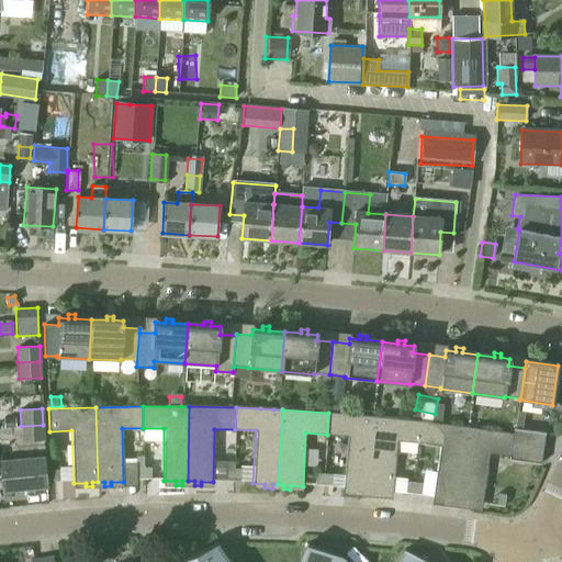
[(328,413),(327,435),(348,436),(343,489),(355,490),(355,494),(361,495),(361,491),(368,492),(375,417),(328,413)]
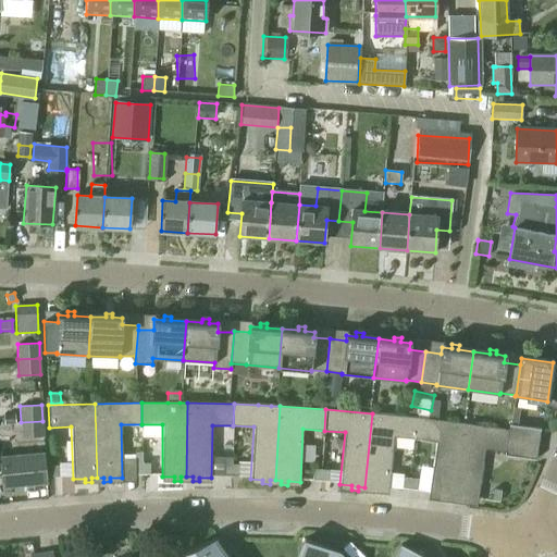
[(418,418),(372,413),(364,487),(370,487),(370,492),(376,492),(376,489),(388,490),(395,437),(416,440),(418,418)]
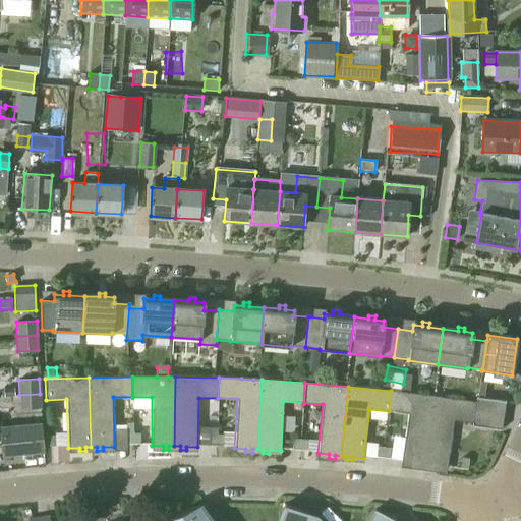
[(4,388),(4,396),(13,396),(13,388),(4,388)]
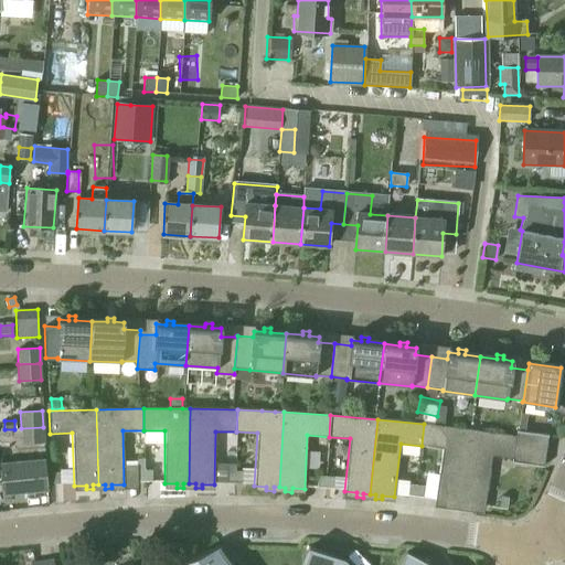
[(424,424),(422,446),(441,449),(435,501),(447,503),(446,507),(454,508),(454,504),(459,504),(470,430),(424,424)]
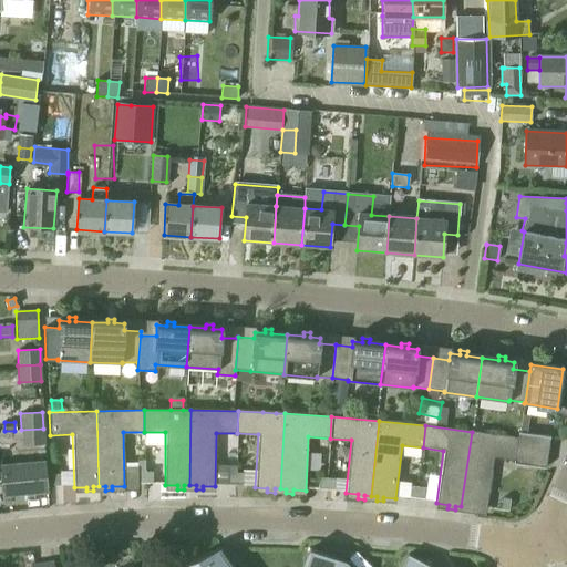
[(43,429),(21,430),(22,445),(44,444),(43,429)]
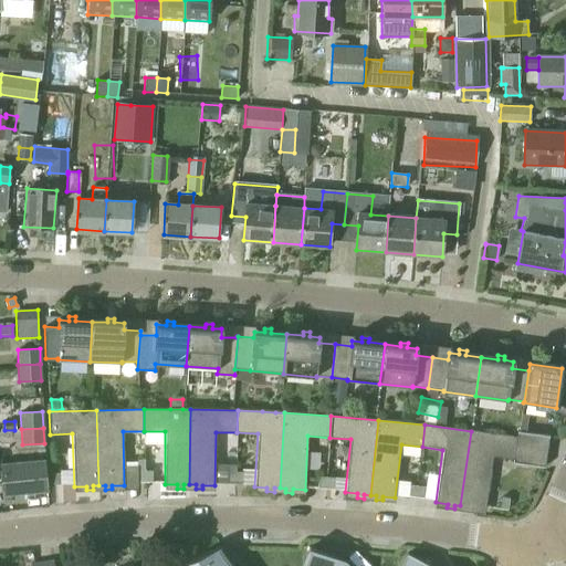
[(517,448),(520,432),(517,432),(516,438),(471,431),(460,505),(465,506),(465,511),(472,512),(473,507),(485,510),(493,457),(513,460),(513,463),(544,468),(547,452),(517,448)]
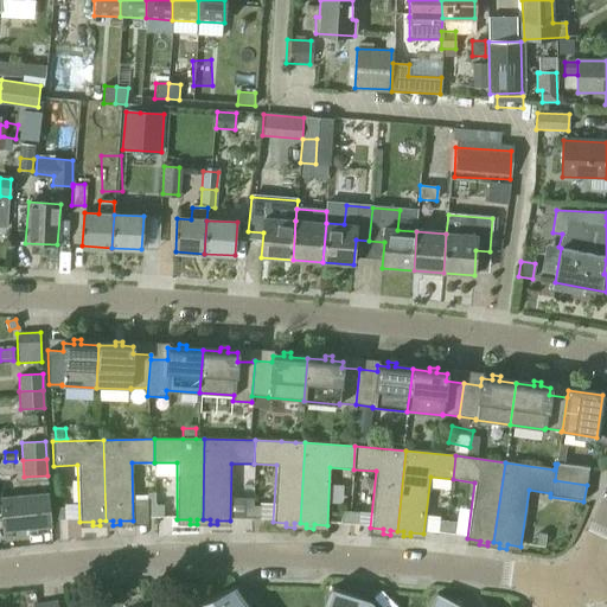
[(555,480),(587,485),(589,468),(557,464),(555,480)]
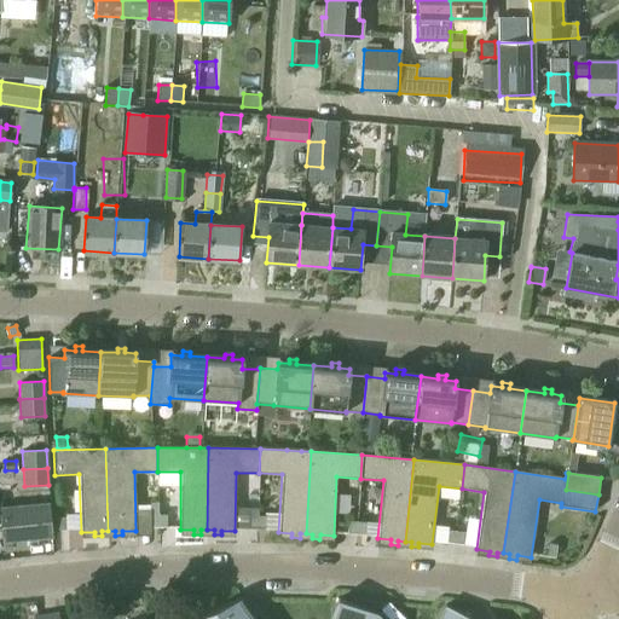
[(24,503),(42,503),(42,486),(23,487),(24,503)]
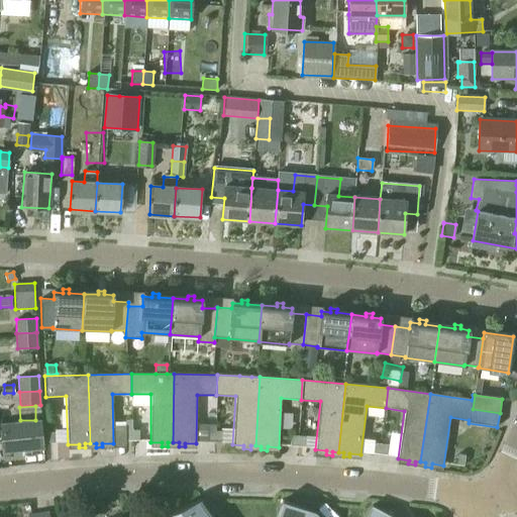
[(123,440),(131,440),(131,429),(131,419),(123,420),(123,440)]
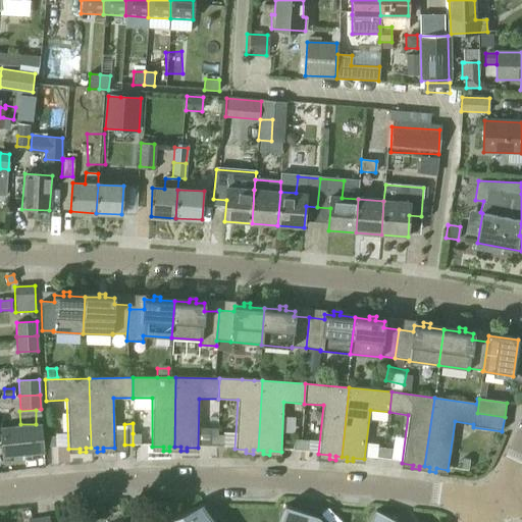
[(0,428),(3,457),(44,453),(41,424),(0,428)]
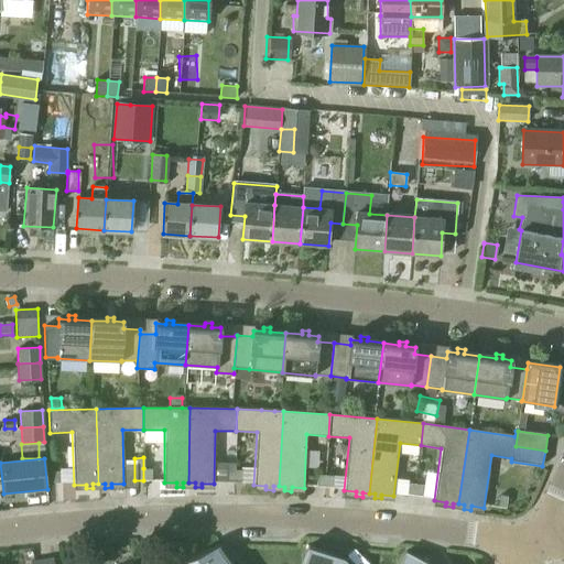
[(51,473),(52,485),(61,484),(60,472),(51,473)]
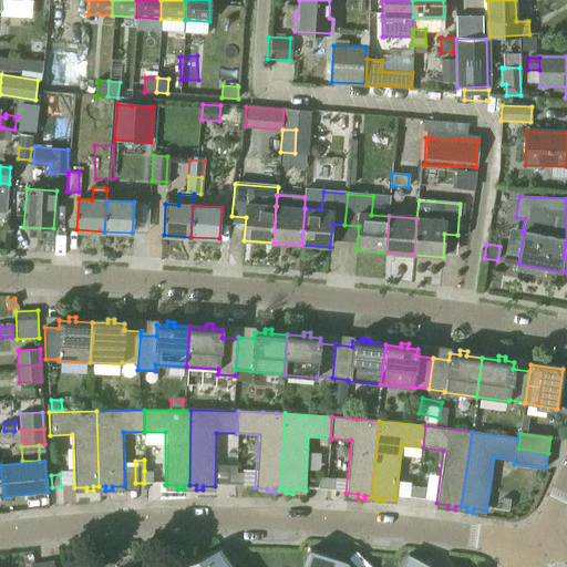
[(409,497),(416,497),(418,486),(410,485),(409,497)]
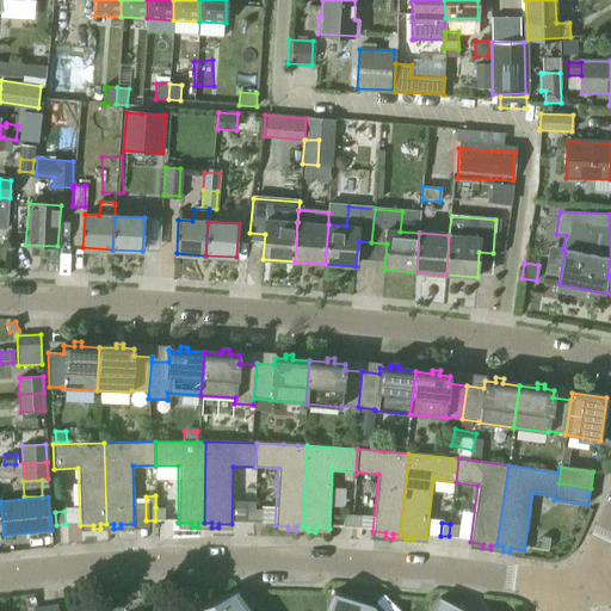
[(450,524),(449,536),(457,537),(458,525),(450,524)]
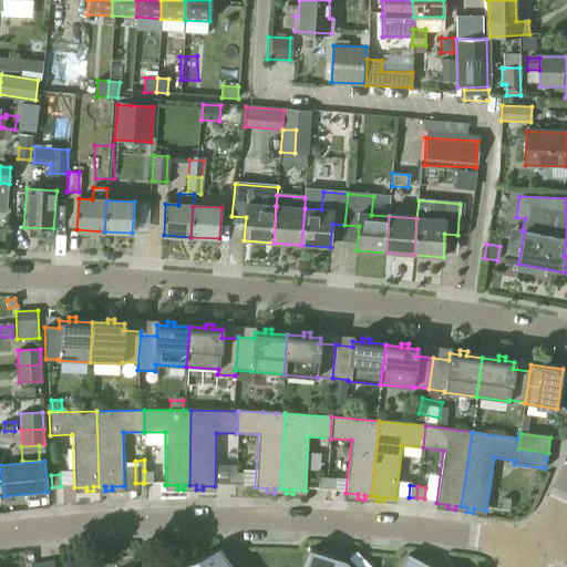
[(500,508),(507,509),(509,498),(502,497),(500,508)]
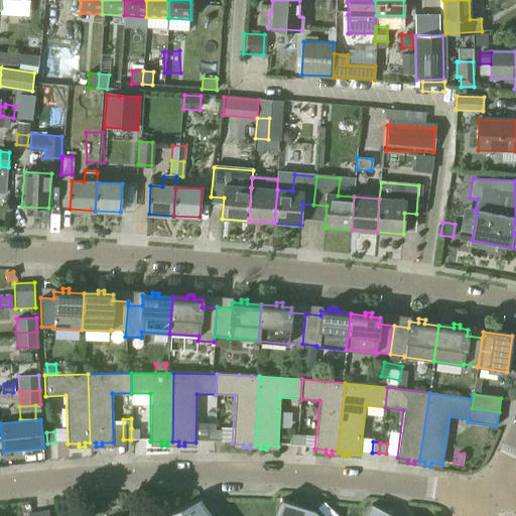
[(166,514),(167,515),(210,515),(212,515),(199,498),(166,514)]
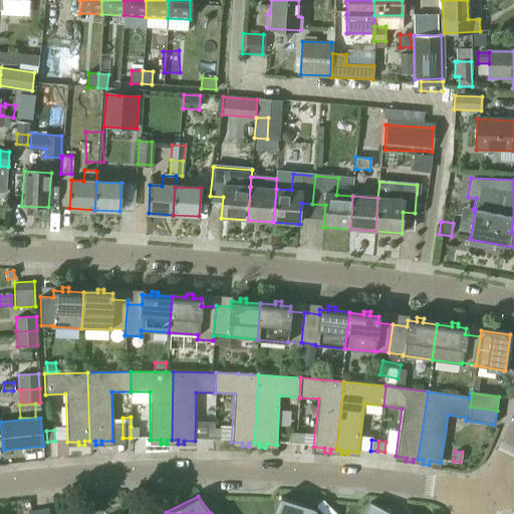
[(317,513),(313,509),(308,513),(301,505),(281,497),(274,513),(317,513)]
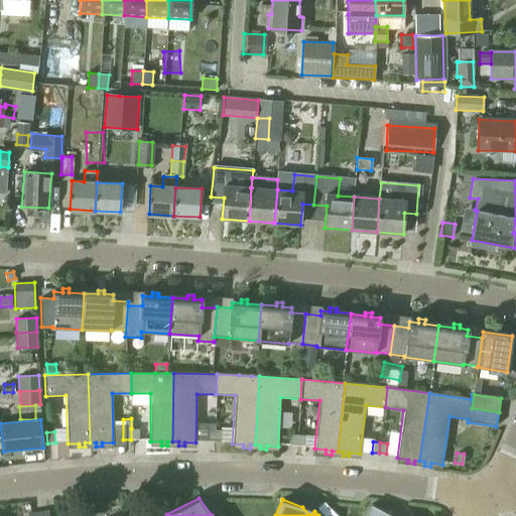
[(393,515),(371,505),(365,515),(393,515)]
